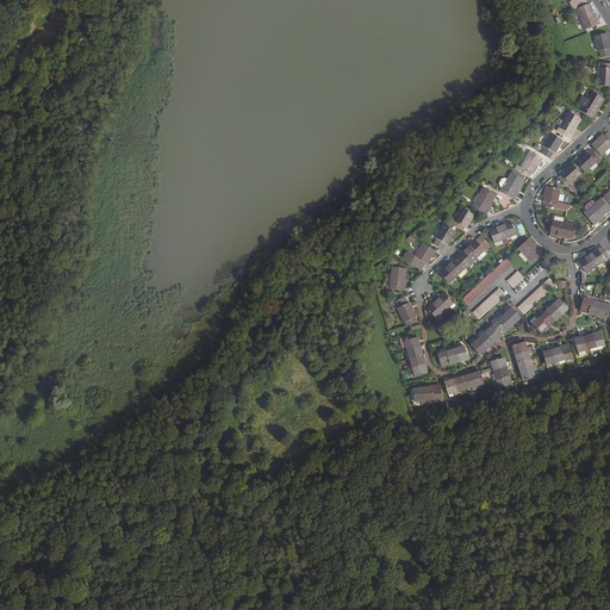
[(589,5),(578,8),(586,30),(601,24),(596,12),(595,13),(591,4),(589,5)]
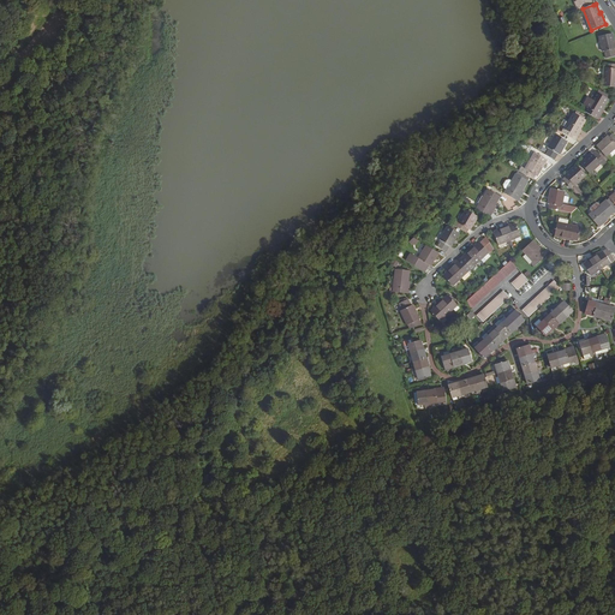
[(578,37),(585,35),(581,23),(573,25),(578,37)]
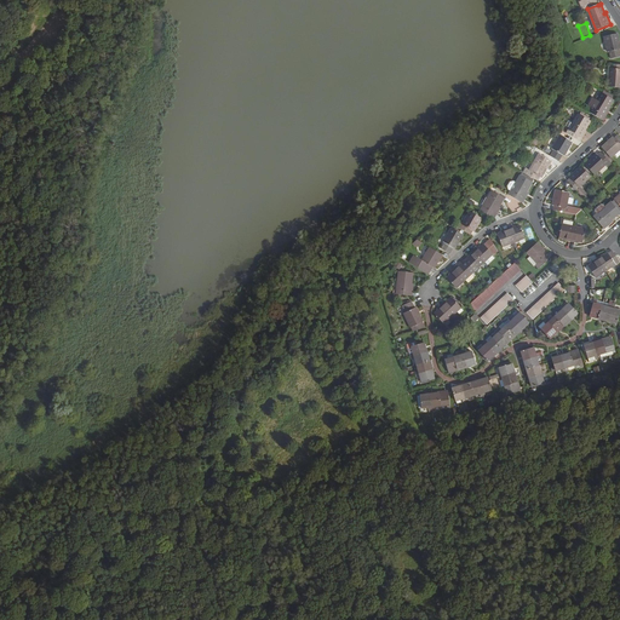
[(619,49),(619,44),(616,34),(604,38),(608,52),(610,52),(612,58),(619,56),(619,50),(619,49)]
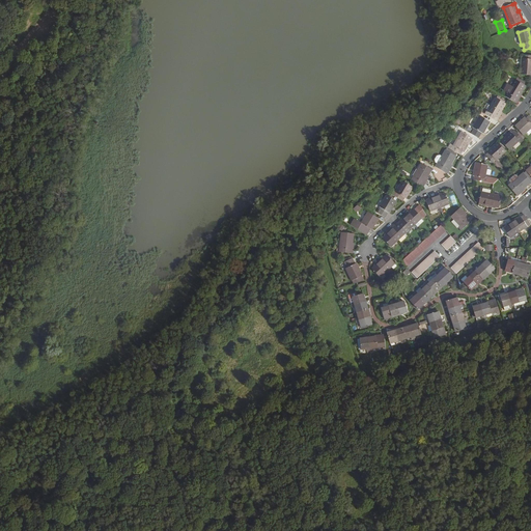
[(530,55),(523,54),(521,74),(530,75),(530,55)]
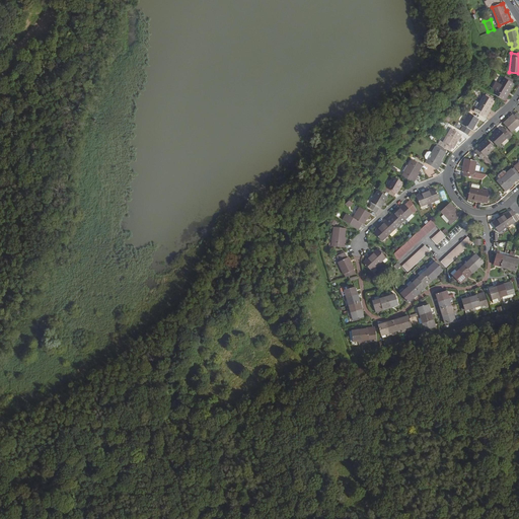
[(504,77),(514,83),(515,80),(506,75),(504,77)]
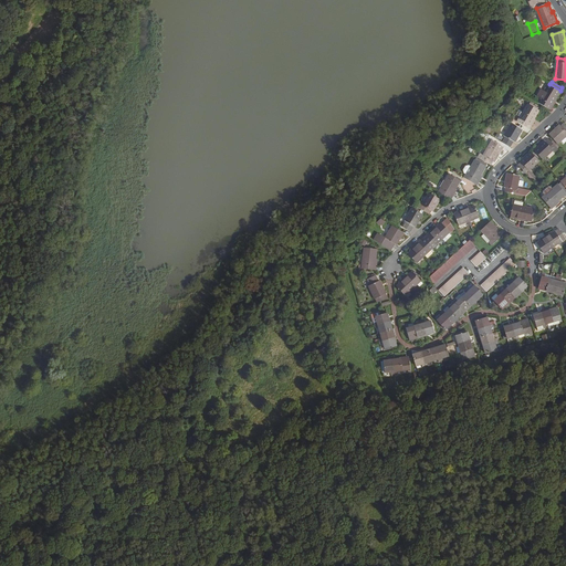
[(555,100),(561,91),(549,84),(545,92),(542,90),(537,96),(542,98),(538,103),(552,111),(557,101),(555,100)]
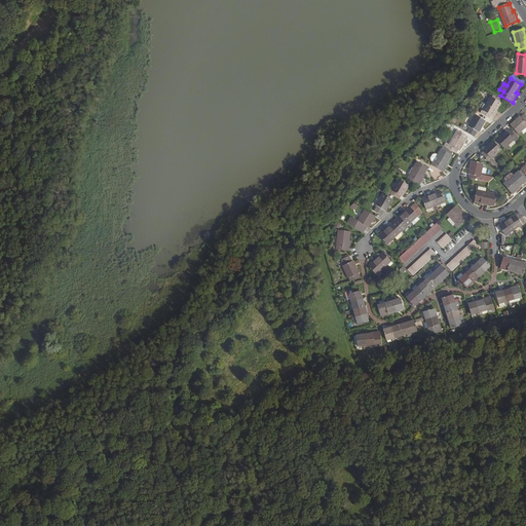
[(500,102),(492,97),(491,97),(481,113),(493,120),(498,112),(496,111),(501,103),(500,102)]
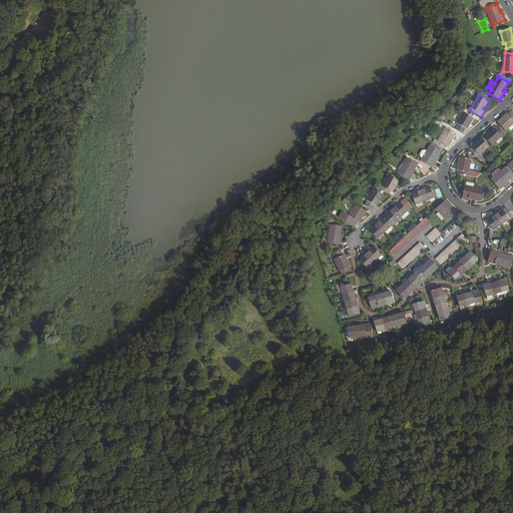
[(474,117),(464,111),(457,123),(459,123),(456,128),(463,132),(466,128),(467,128),(474,117)]
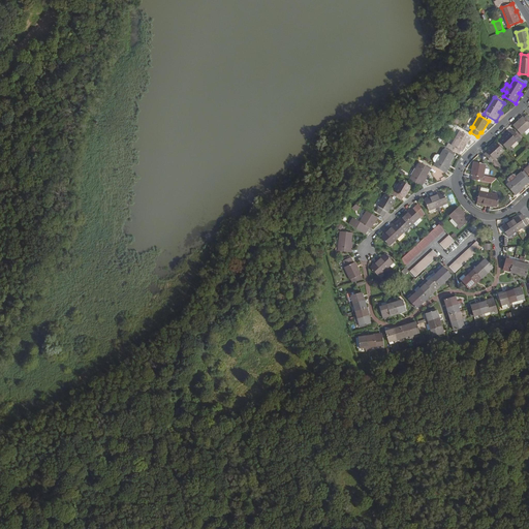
[(524,117),(515,125),(523,134),(528,129),(528,116),(528,115),(525,118),(524,117)]
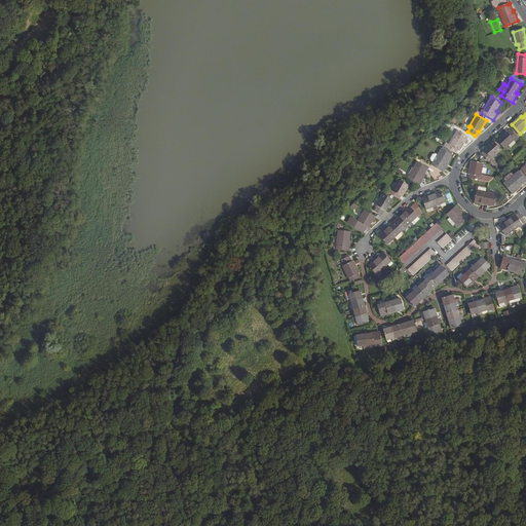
[(468,136),(458,129),(453,137),(449,144),(447,143),(446,146),(457,153),(459,150),(460,151),(468,136)]
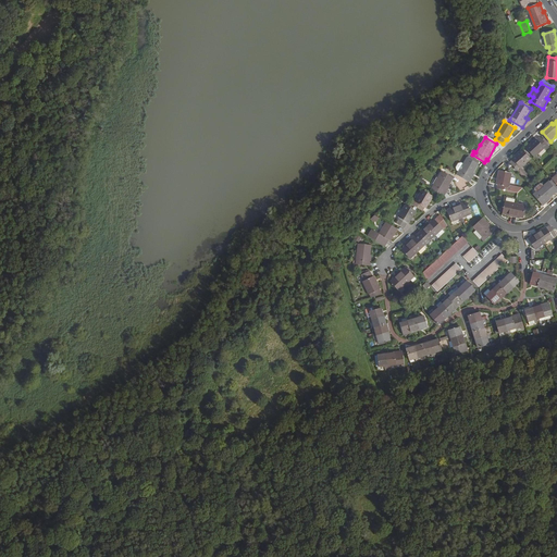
[(536,138),(527,148),(535,158),(546,148),(547,150),(551,147),(541,137),(537,139),(536,138)]
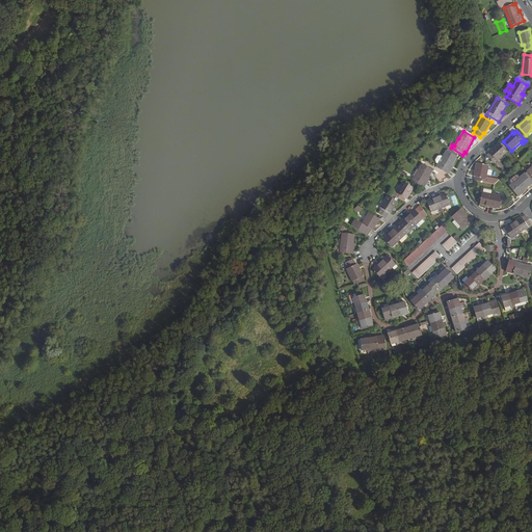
[(490,153),(487,155),(498,165),(500,162),(499,161),(508,152),(499,142),(489,152),(490,153)]
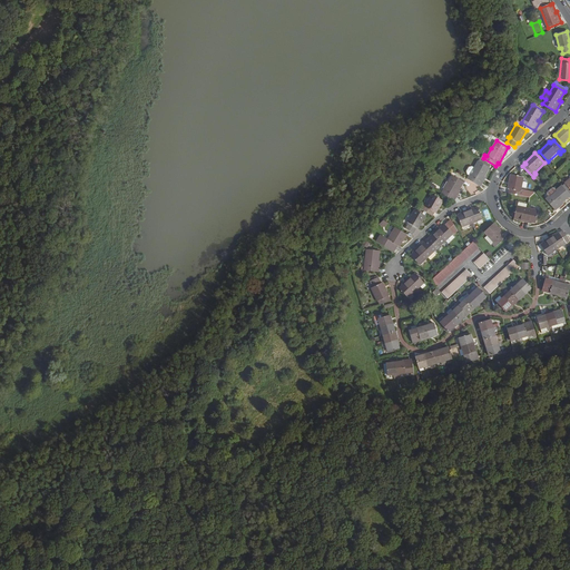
[(489,167),(479,160),(474,167),(470,175),(468,178),(481,186),(487,176),(484,175),(489,167)]
